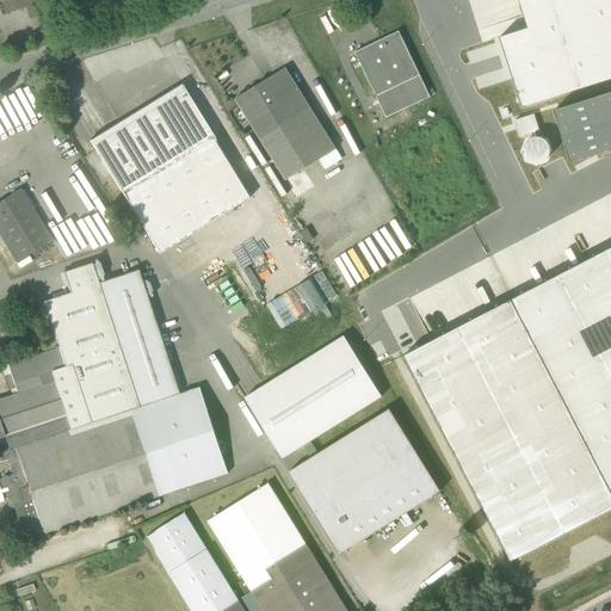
[(522,109),(610,80),(610,0),(518,0),(528,29),(499,38),(522,109)]
